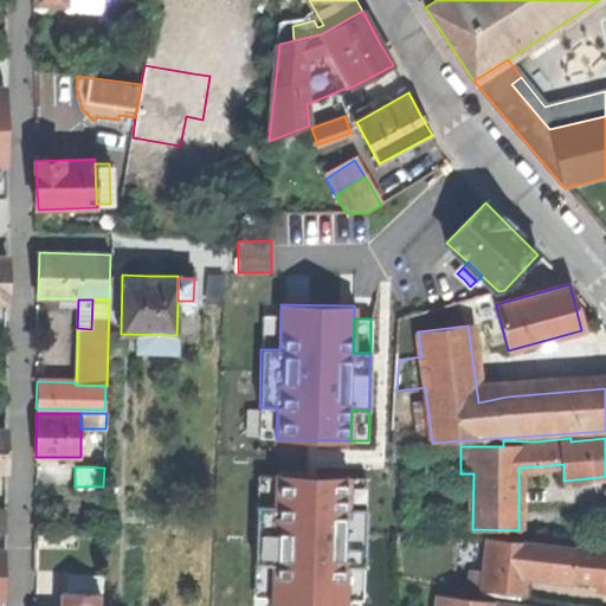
[(310,475),(275,475),(275,505),(256,505),(255,563),(272,563),(270,605),(345,605),(346,600),(346,566),(365,566),(366,508),(348,508),(349,476),(310,475)]
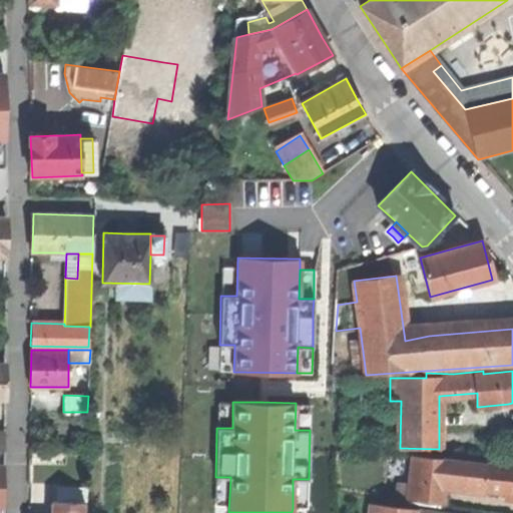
[(311,404),(296,403),(295,430),(310,430),(311,404)]
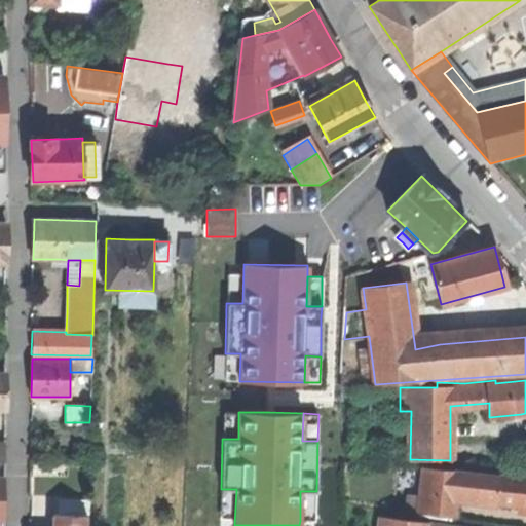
[(497,502),(499,476),(459,472),(444,471),(425,468),(419,512),(453,518),(455,498),(497,502)]
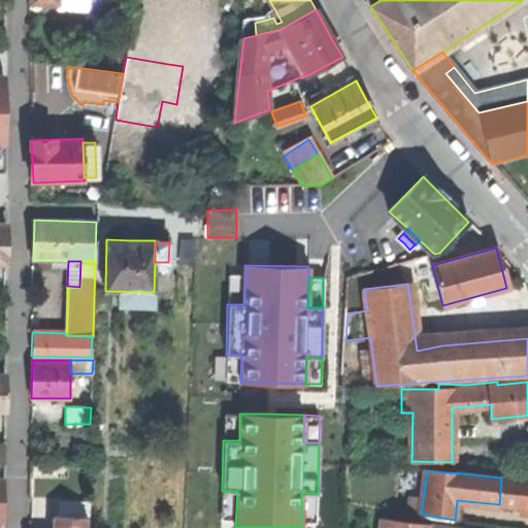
[(527,480),(501,477),(499,504),(522,506),(521,514),(527,514),(527,480)]
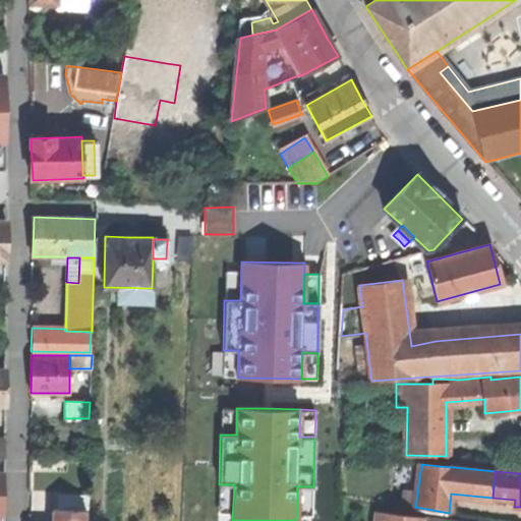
[(312,516),(313,486),(297,486),(297,516),(312,516)]
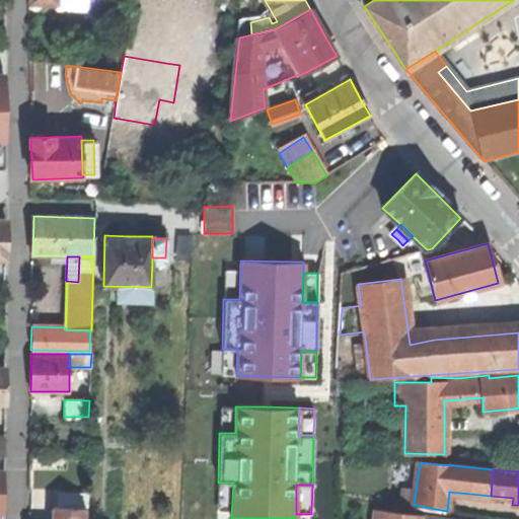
[(58,508),(85,509),(87,509),(87,493),(58,493),(58,508)]
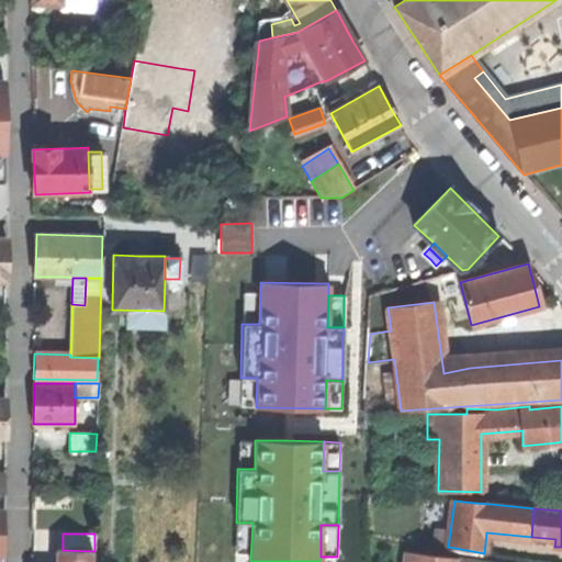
[(91,561),(92,551),(63,550),(57,550),(56,561),(91,561)]
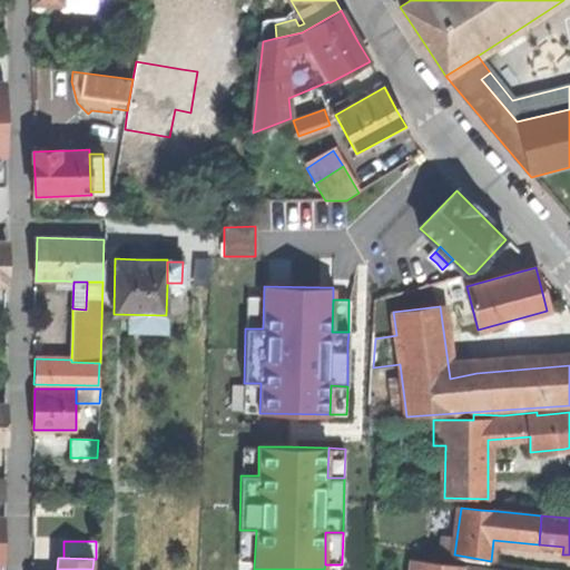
[(490,569),(464,566),(412,560),(410,569),(490,569)]
